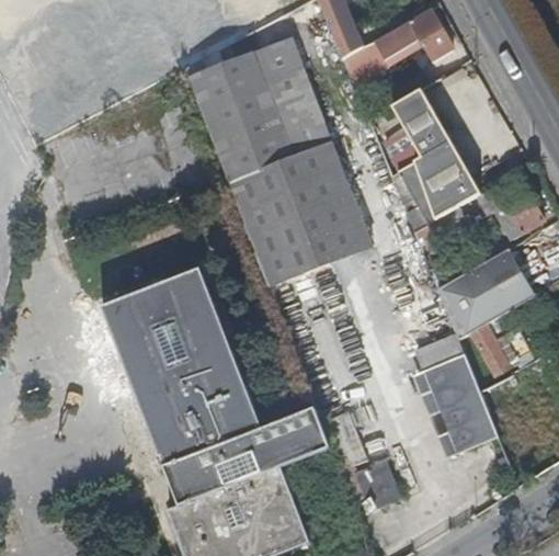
[(317,0),(340,56),(358,46),(339,0),(317,0)]
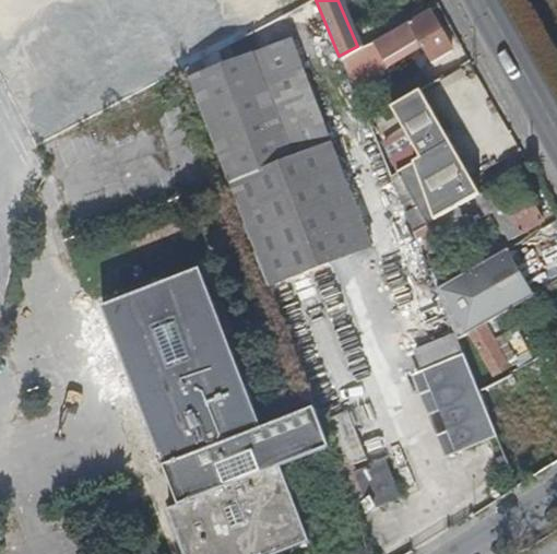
[(448,49),(426,8),(371,39),(383,59),(415,42),(427,61),(448,49)]
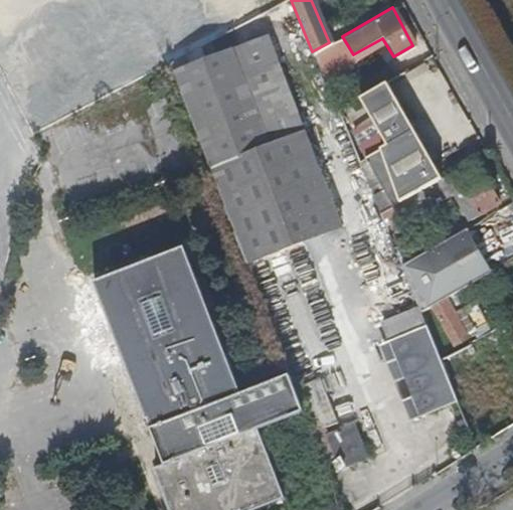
[(264,34),(234,46),(272,141),(302,221),(332,209),(264,34)]
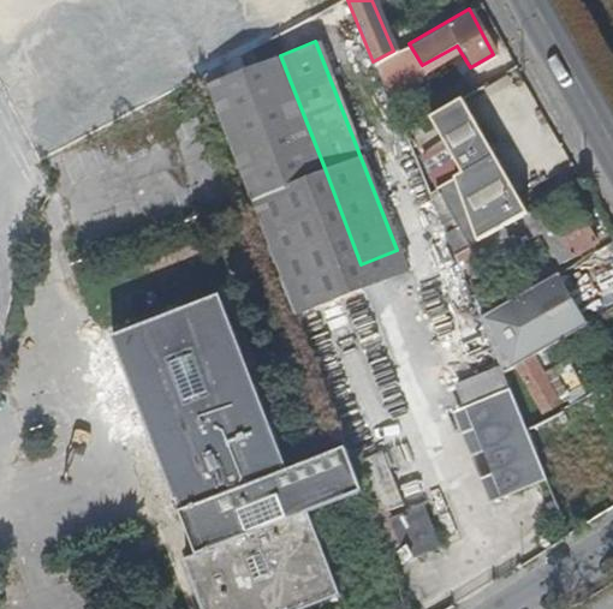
[(422,65),(409,43),(393,51),(373,61),(386,93),(451,55),(460,72),(470,67),(457,46),(422,65)]
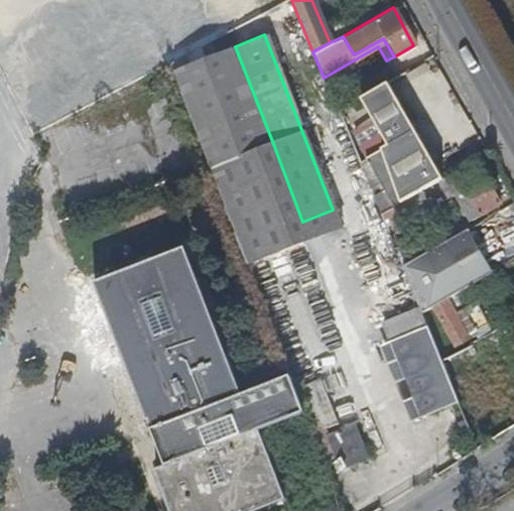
[(172,70),(210,165),(272,141),(235,46),(172,70)]
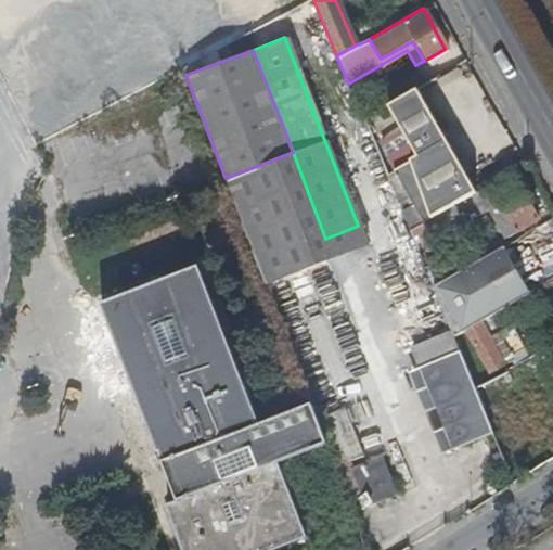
[(385,103),(415,156),(446,139),(414,86),(385,103)]
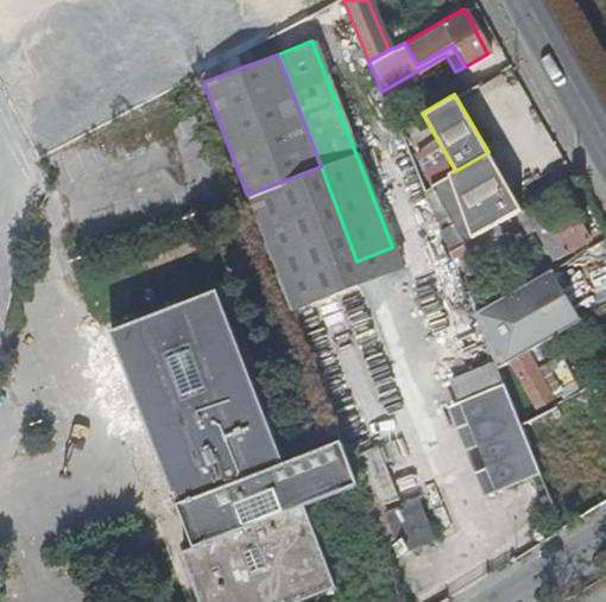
[(455,171),(431,184),(462,242),(522,209),(488,152),(455,171)]
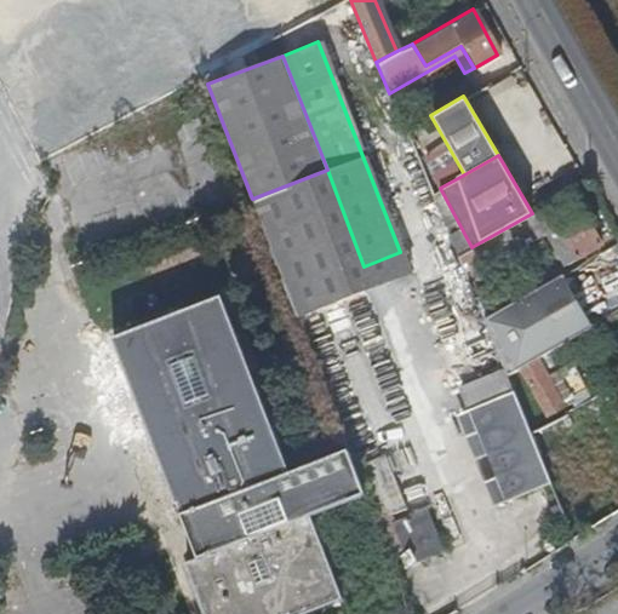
[(327,170),(252,199),(289,296),(364,267),(327,170)]
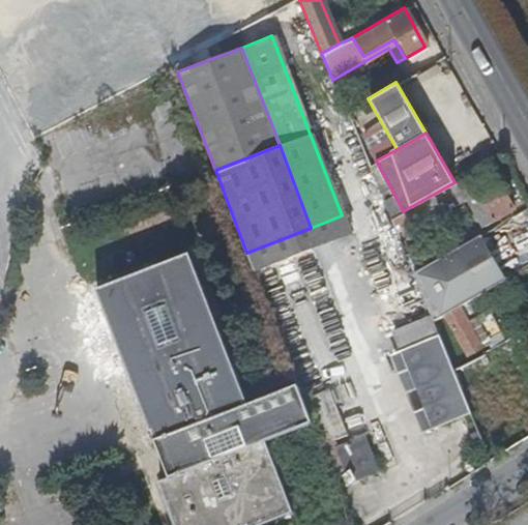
[(468,175),(455,182),(478,227),(512,208),(489,166),(469,176),(468,175)]
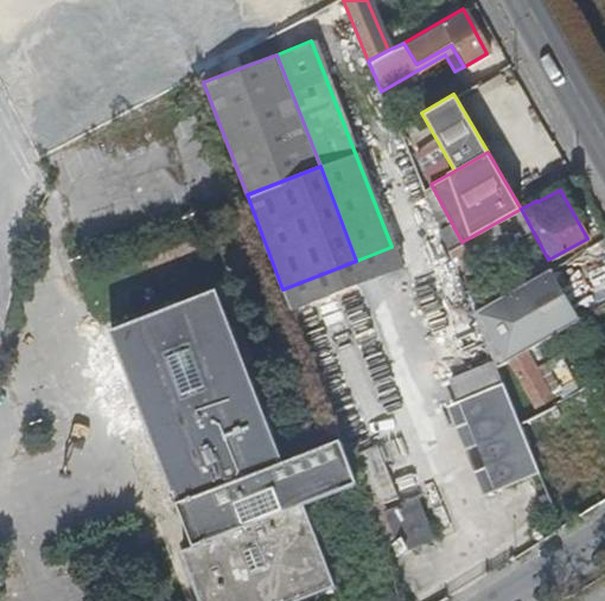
[(549,267),(471,311),(494,364),(579,317),(549,267)]
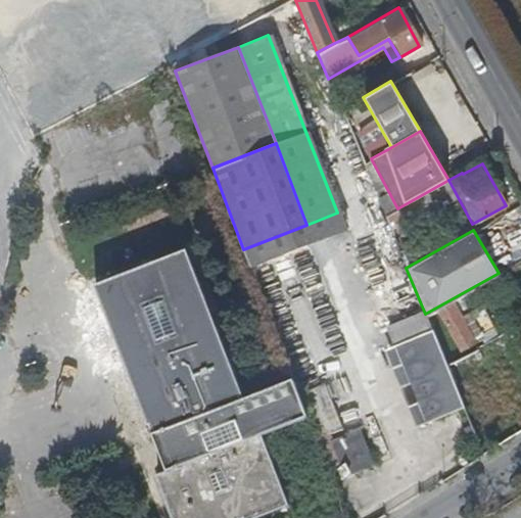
[(263,434),(309,417),(294,379),(244,398),(186,248),(93,284),(167,470),(157,474),(174,517),(247,517),(289,503),(263,434)]
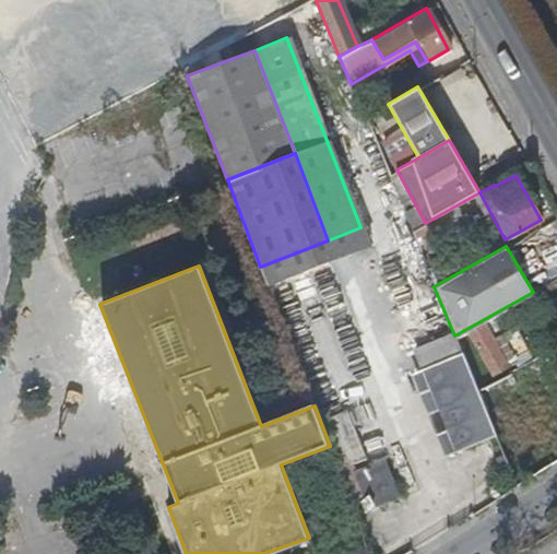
[(484,323),(470,331),(493,373),(507,364),(484,323)]
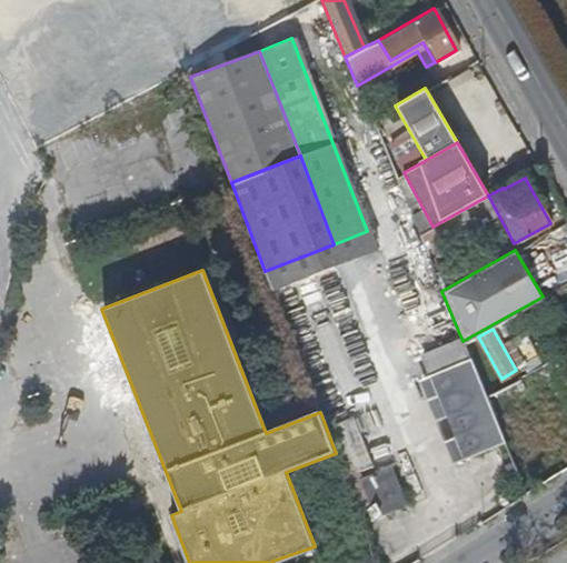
[(485,393),(468,354),(428,371),(463,455),(504,438),(493,411),(485,393)]
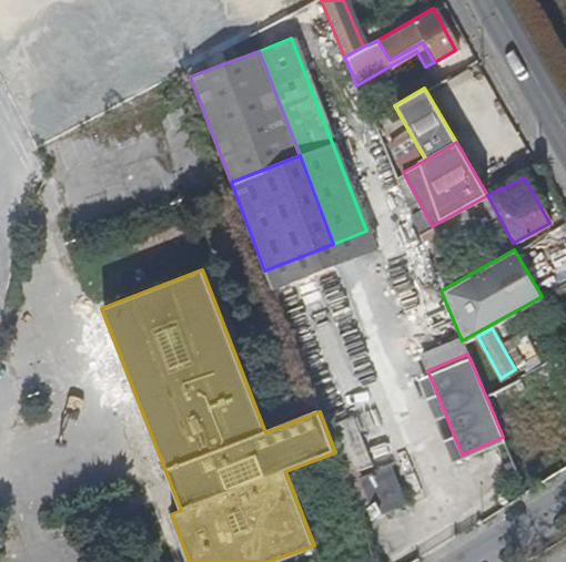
[(518,374),(484,392),(492,410),(527,392),(518,374)]
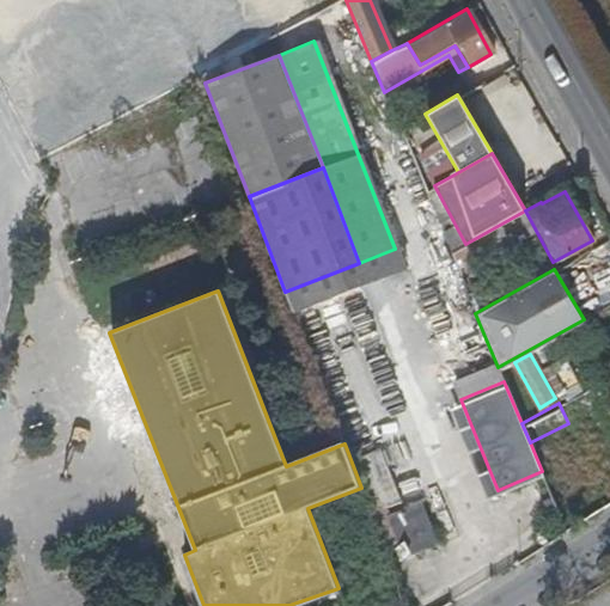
[(604,499),(574,435),(553,445),(568,476),(561,479),(565,488),(559,491),(569,515),(604,499)]
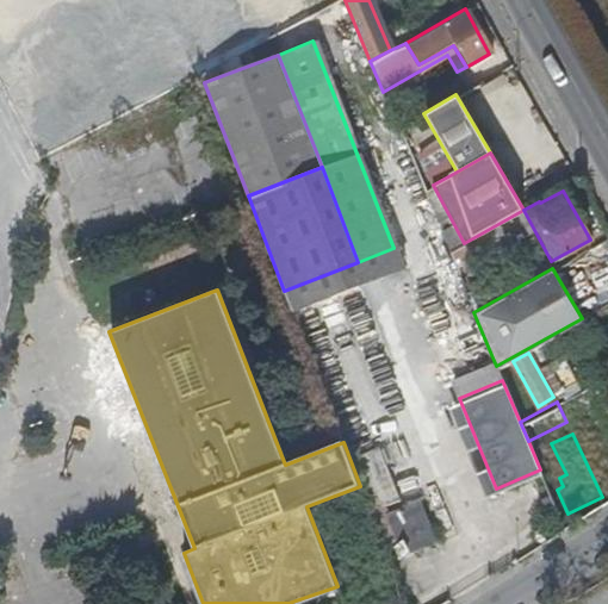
[(607,440),(590,452),(607,484),(607,440)]
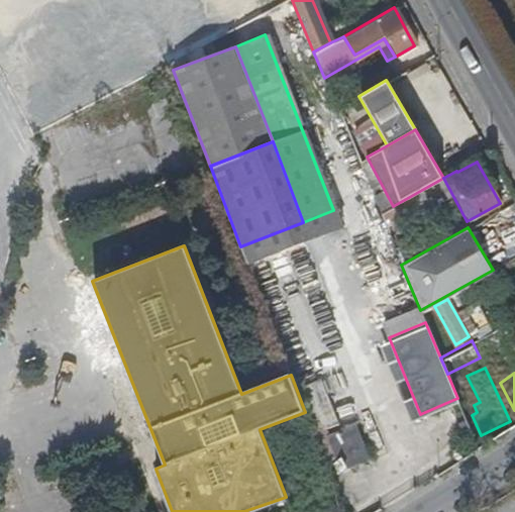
[(352,420),(326,432),(338,466),(366,453),(352,420)]
